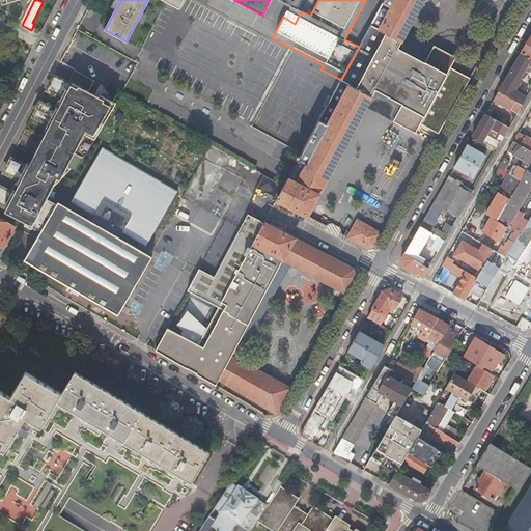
[(277,200),(307,217),(365,107),(374,89),(401,104),(392,121),(415,133),(420,123),(438,133),(470,78),(450,67),(455,57),(434,45),(424,62),(397,48),(407,31),(422,0),(384,0),(383,3),(391,8),(352,80),(343,76),(341,80),(335,91),(343,96),(338,107),(329,102),(302,154),(298,161),(306,165),(297,184),(288,179),(284,187),(277,199),(277,200)]
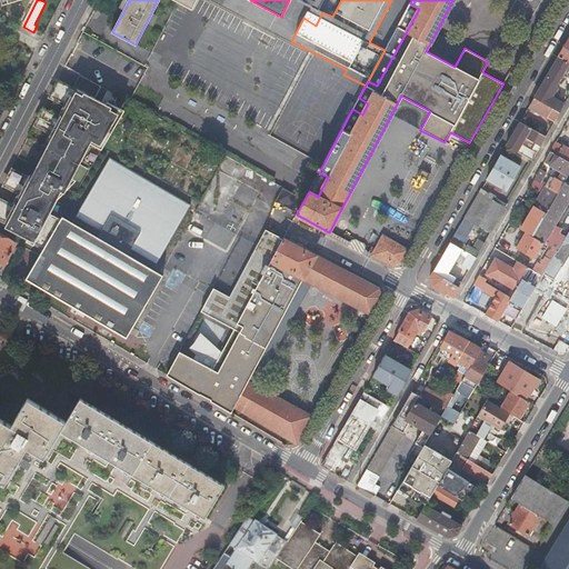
[(465,48),(436,33),(426,51),(455,67),(465,48)]
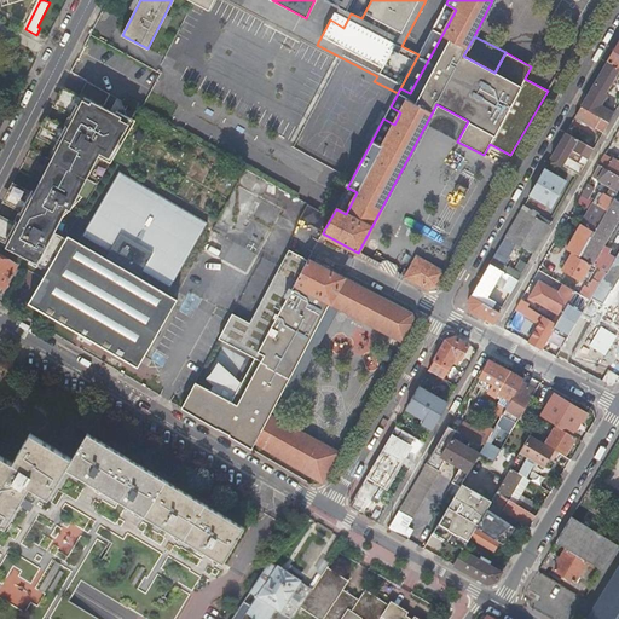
[(618,40),(607,62),(618,69),(618,67),(618,40)]
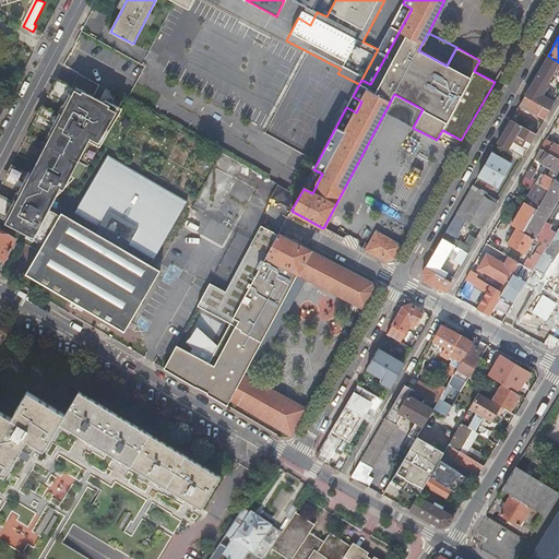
[(558,62),(548,56),(524,96),(550,111),(555,103),(543,95),(548,85),(546,84),(558,62)]
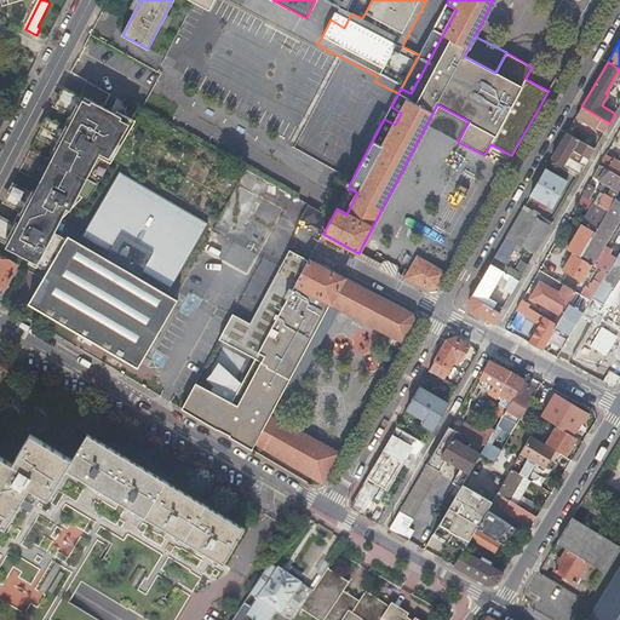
[(608,95),(619,73),(619,69),(606,93),(608,95)]
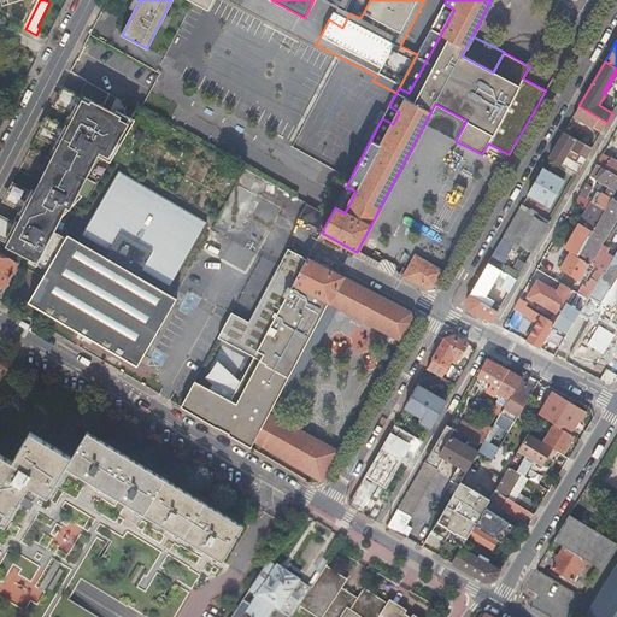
[(117,99),(90,83),(82,100),(64,90),(56,106),(74,116),(66,130),(48,121),(40,136),(58,147),(51,160),(54,162),(42,183),(40,182),(33,195),(13,186),(5,201),(24,211),(17,225),(0,216),(0,236),(9,241),(5,247),(47,270),(65,239),(51,231),(57,219),(69,207),(68,206),(70,206),(71,205),(71,204),(72,203),(72,201),(72,200),(71,198),(75,200),(87,176),(84,175),(97,153),(107,158),(123,133),(128,124),(116,118),(109,113),(117,99)]
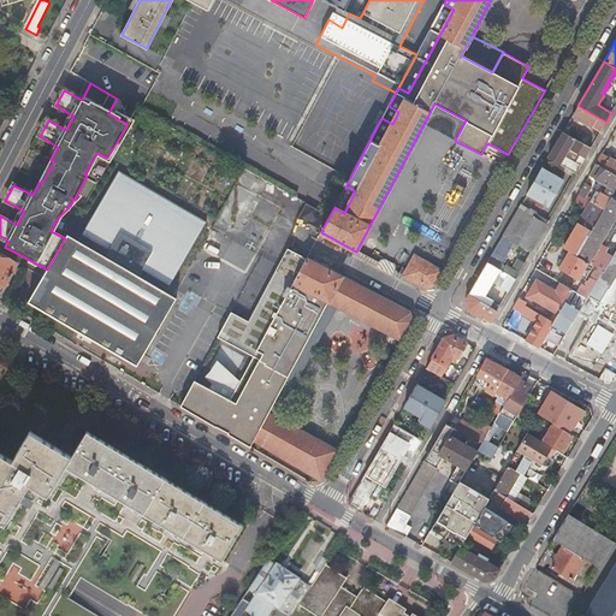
[(466,120),(434,104),(424,124),(455,141),(466,120)]
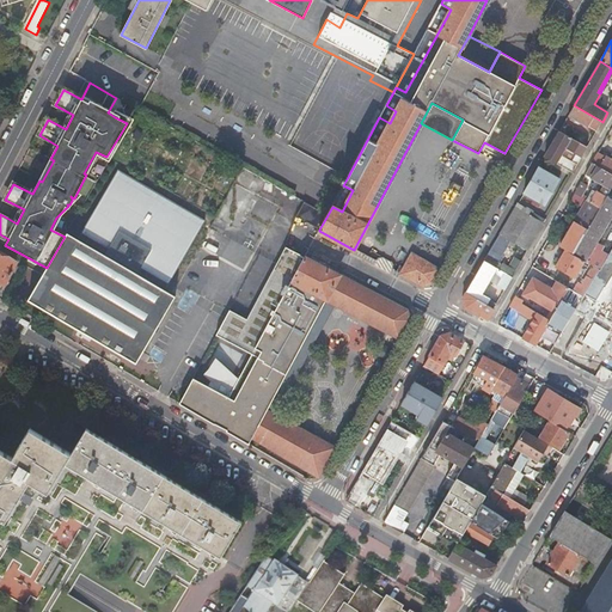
[(603,122),(574,105),(568,116),(597,132),(603,122)]
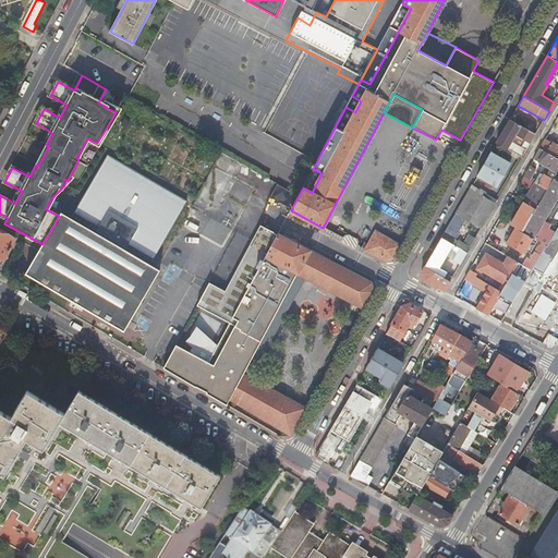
[(113,121),(116,118),(121,109),(108,101),(105,107),(116,112),(111,120),(113,121)]
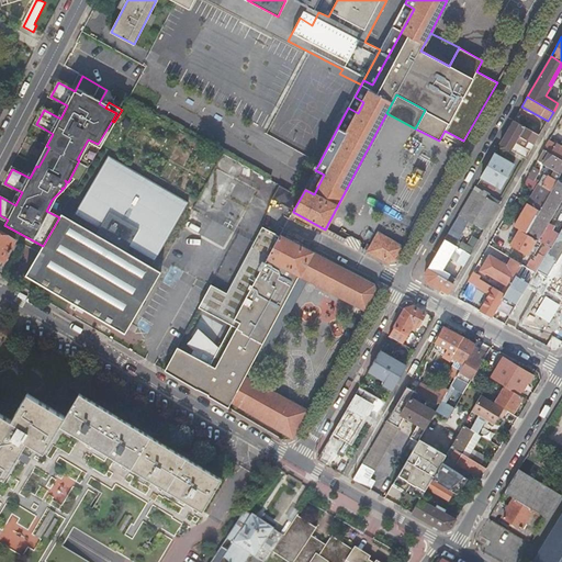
[(535,144),(539,135),(514,121),(499,145),(526,159),(529,154),(514,144),(518,135),(535,144)]
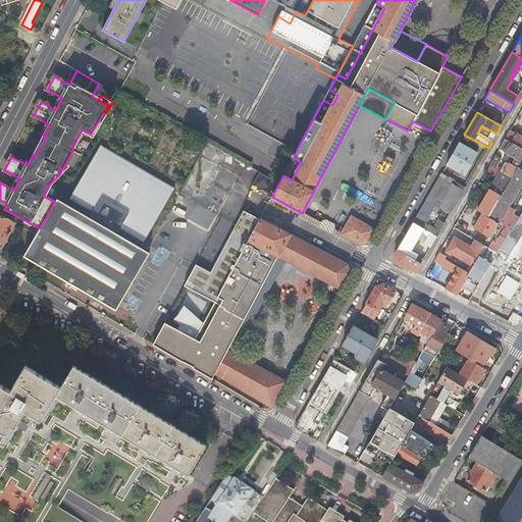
[(505,140),(521,149),(521,137),(521,138),(510,131),(505,140)]
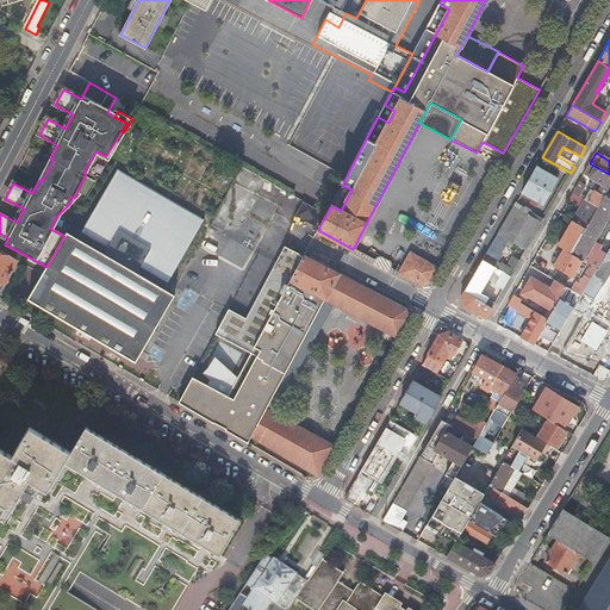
[(54,160),(50,159),(39,180),(42,181),(54,160)]
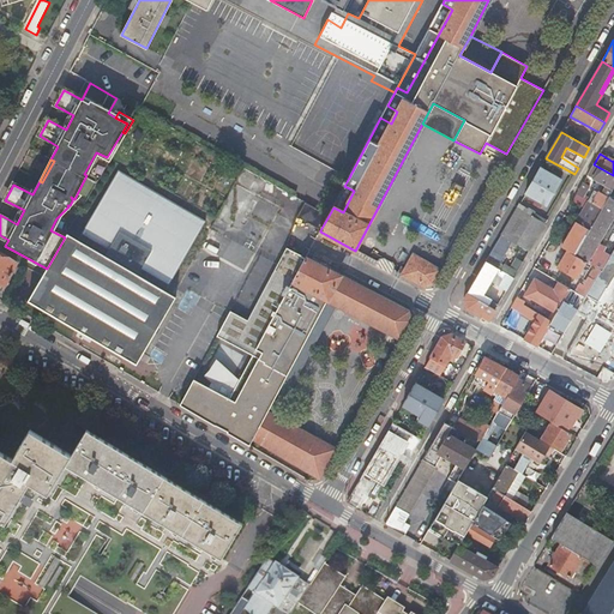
[(563,176),(542,164),(540,168),(560,180),(563,176)]
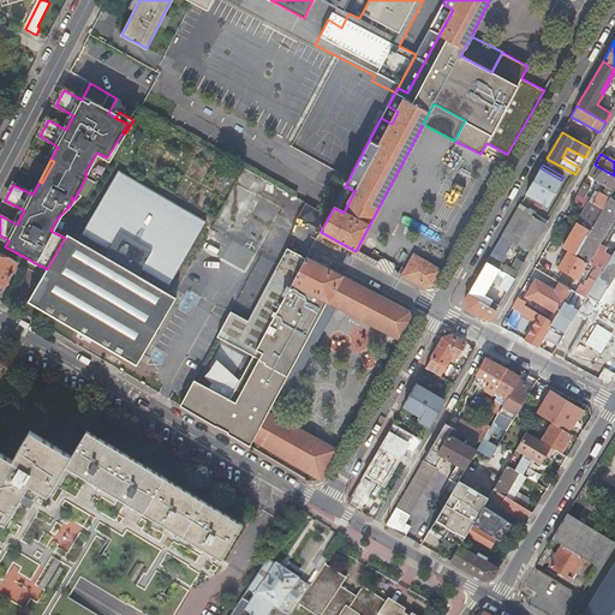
[(609,197),(614,187),(614,175),(595,165),(589,175),(608,186),(602,195),(599,193),(593,204),(603,209),(609,197)]
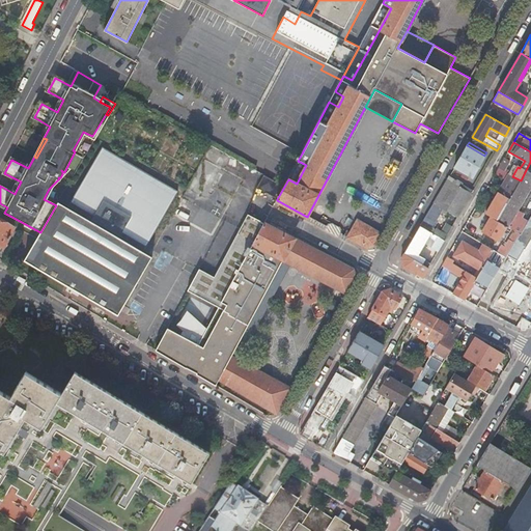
[(484,156),(467,145),(454,167),(472,178),(484,156)]
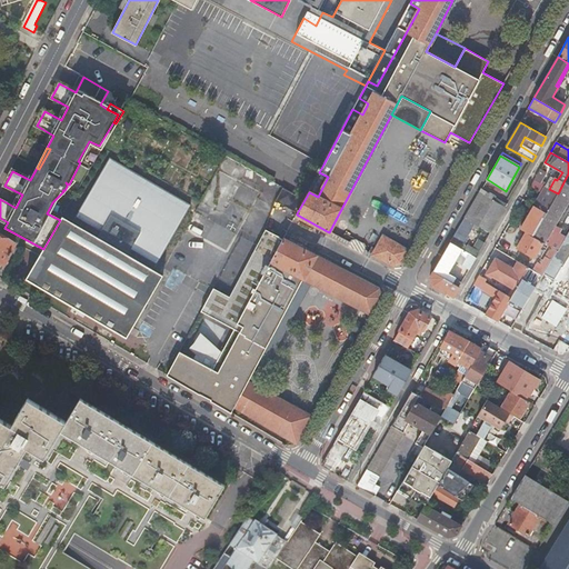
[(78,216),(102,230),(112,215),(141,231),(132,248),(158,262),(191,205),(111,158),(78,216)]
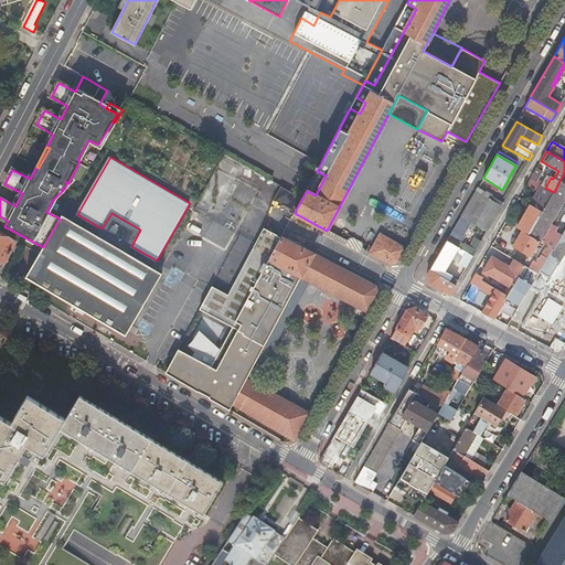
[(242,167),(223,157),(200,201),(219,211),(242,167)]
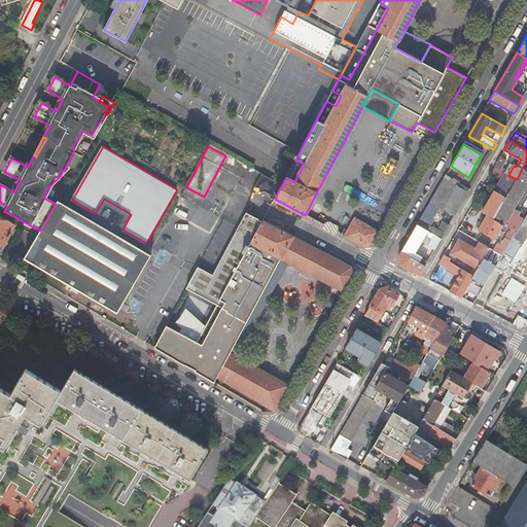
[(500,157),(494,167),(495,168),(497,169),(498,169),(503,160),(500,157)]
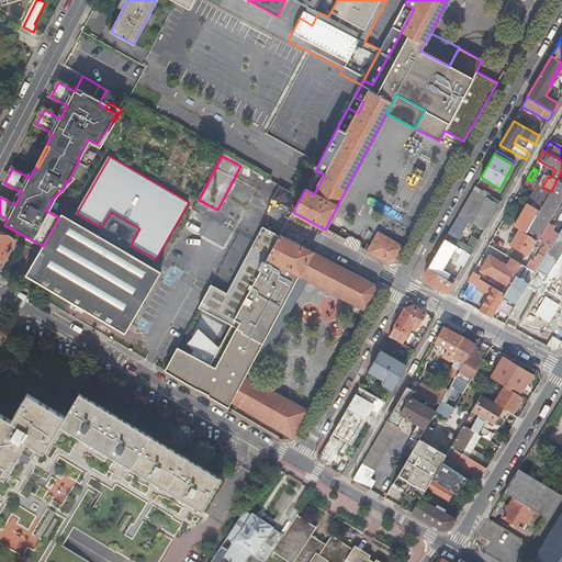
[(561,197),(561,183),(557,180),(551,191),(539,211),(526,234),(536,239),(538,240),(544,244),(550,247),(551,247),(558,235),(552,231),(549,229),(550,226),(551,225),(548,223),(561,197)]
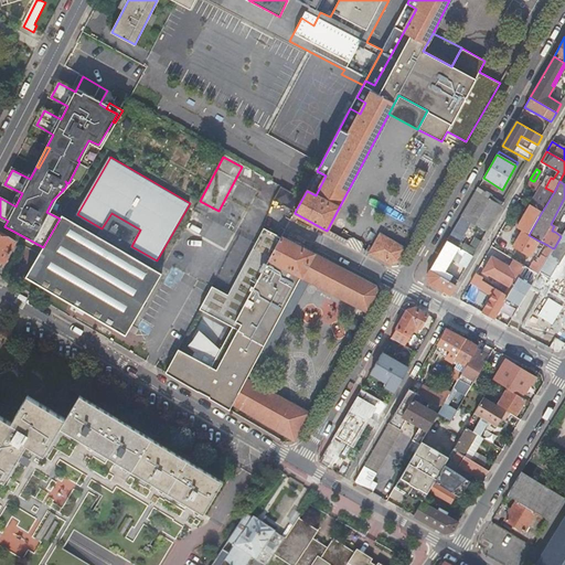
[(542,212),(554,192),(545,188),(542,185),(531,205),(542,212)]
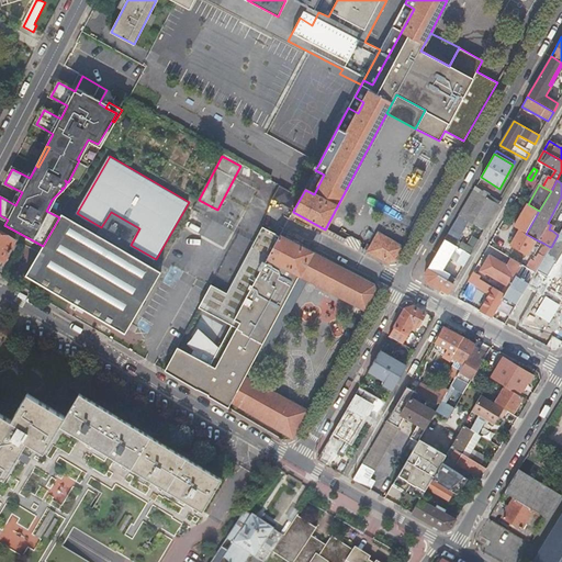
[(293,211),(301,198),(279,187),(272,200),(293,211)]
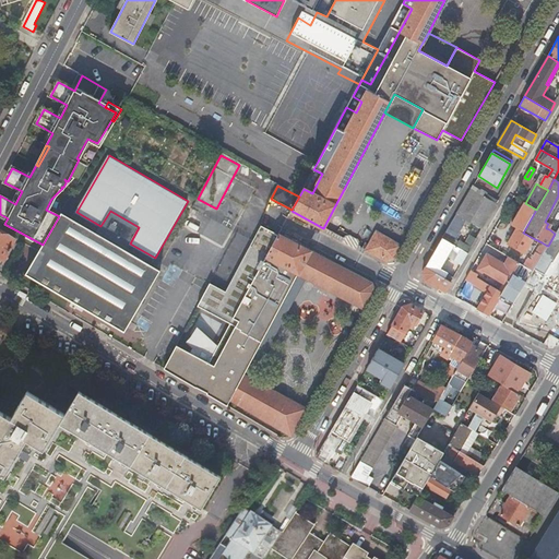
[(485,198),(471,189),(455,215),(466,221),(471,223),(485,198)]
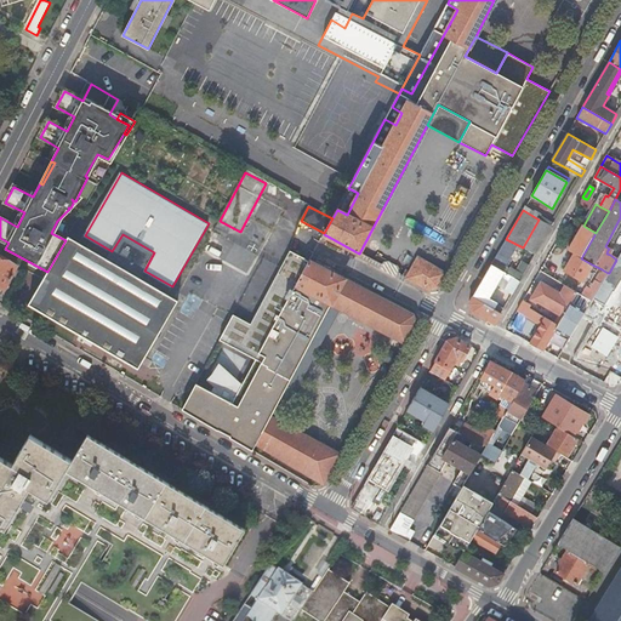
[(523,248),(535,255),(551,227),(539,220),(523,248)]
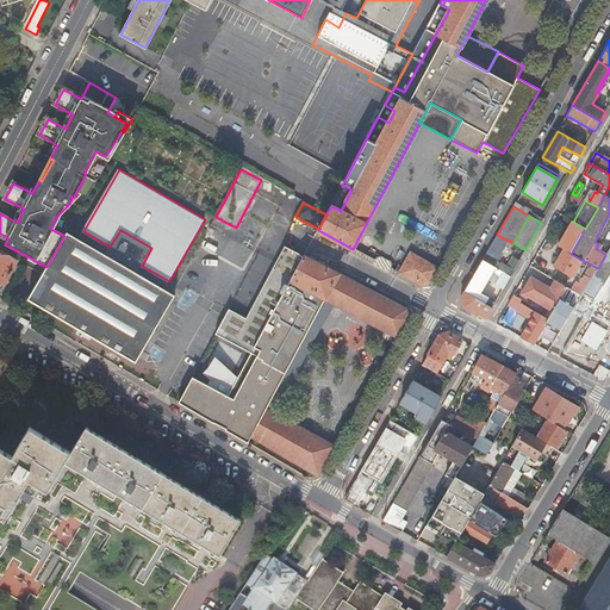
[(571,254),(585,229),(573,222),(558,247),(564,250),(558,260),(556,262),(554,266),(572,277),(582,260),(571,254)]
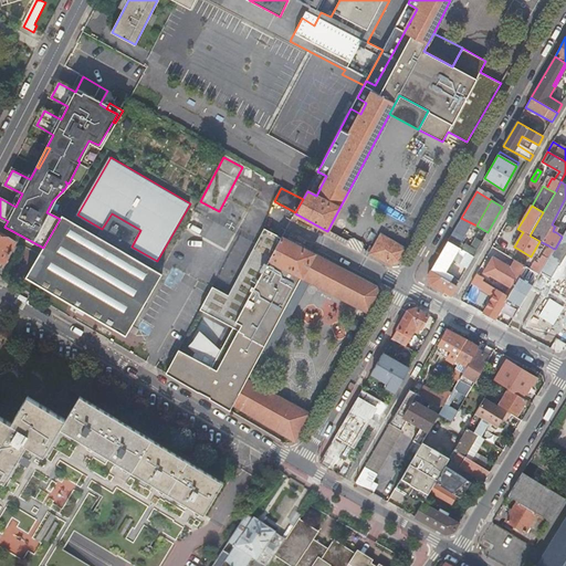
[(126,335),(163,273),(127,253),(132,247),(140,230),(112,213),(102,229),(98,236),(64,216),(28,278),(126,335)]
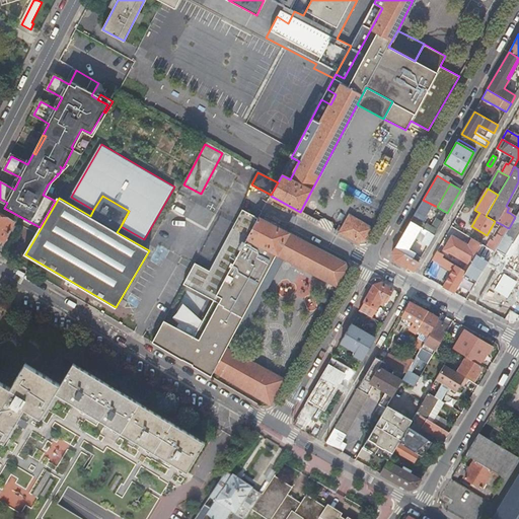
[(433,205),(423,200),(410,222),(420,227),(422,223),(433,205)]
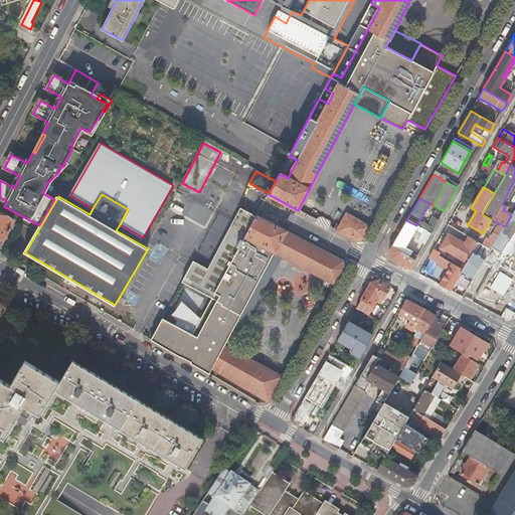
[(282,255),(335,285),(344,269),(342,262),(256,216),(256,217),(253,215),(241,208),(233,222),(209,270),(194,262),(183,283),(212,300),(217,302),(197,337),(193,335),(163,318),(151,339),(181,357),(181,356),(191,362),(190,362),(209,374),(212,368),(269,399),(282,376),(232,349),(225,345),(275,252),(282,255)]
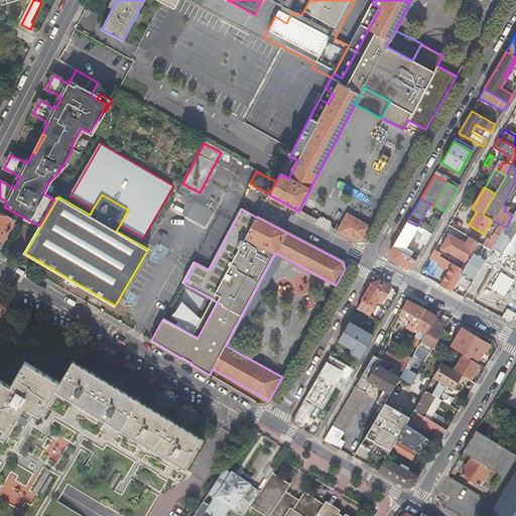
[(0,213),(0,237),(4,240),(14,221),(0,213)]
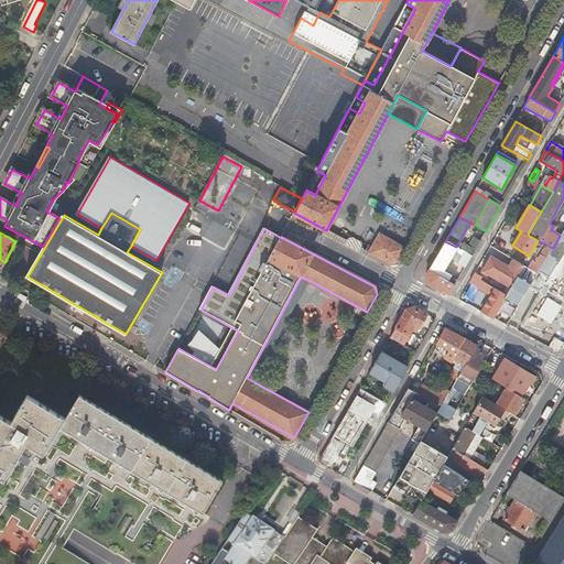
[(397,260),(404,248),(380,235),(372,249),(368,247),(366,251),(389,263),(397,260)]
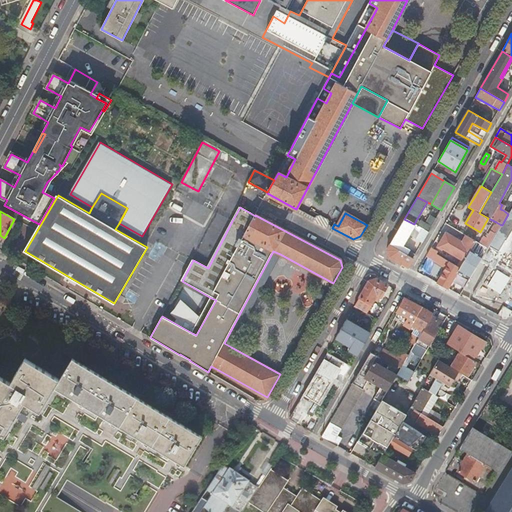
[(389,245),(406,255),(409,250),(399,244),(401,240),(405,242),(414,228),(418,233),(415,239),(422,243),(428,232),(414,224),(404,219),(389,245)]
